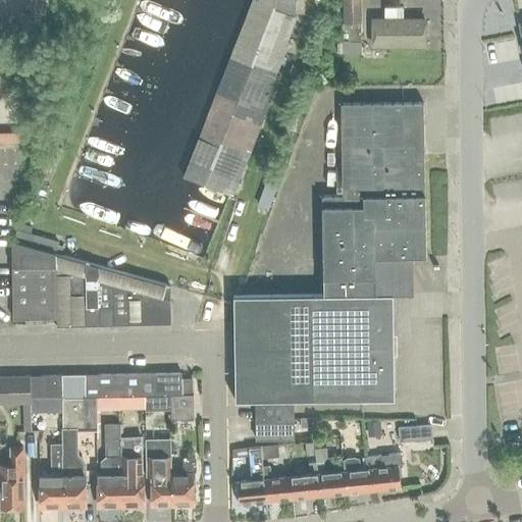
[(252,0),(252,2),(190,161),(183,178),(228,197),(231,198),(239,180),(265,112),(261,110),(288,44),(285,43),(295,18),(292,17),(294,0),(252,0)]
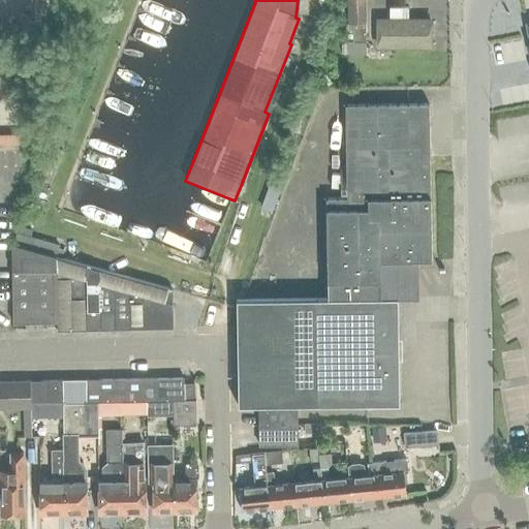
[(367,54),(366,0),(346,0),(347,55),(367,54)]
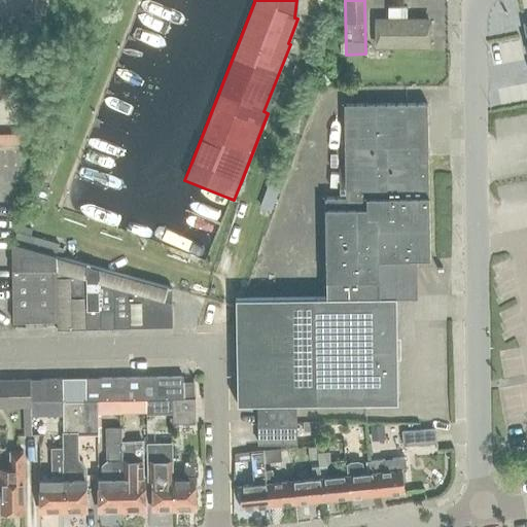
[(388,21),(376,21),(376,48),(429,47),(428,21),(407,21),(388,21)]
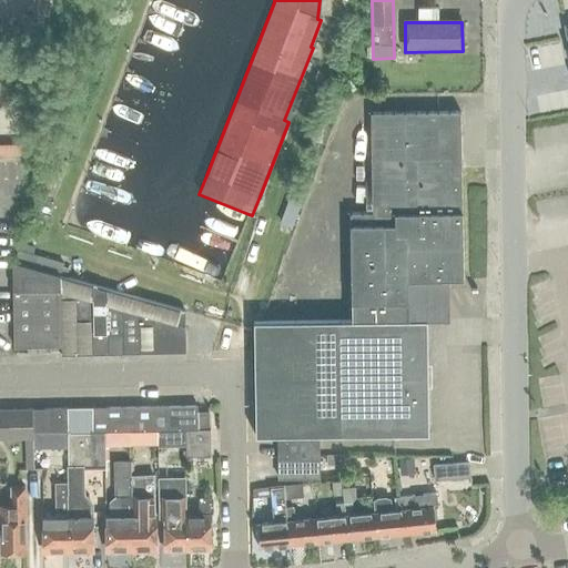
[(261,322),(253,322),(253,351),(254,436),(277,436),(318,435),(428,434),(427,373),(426,320),(434,314),(440,288),(440,280),(448,280),(459,280),(463,280),(462,169),(460,112),(438,112),(371,112),(372,212),(350,212),(351,303),(351,321),(275,322),(261,322)]
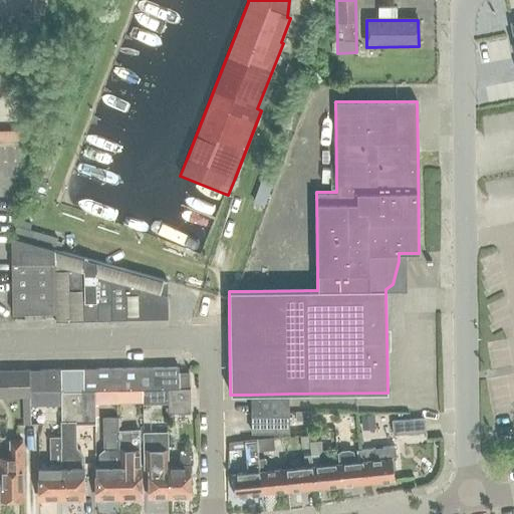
[(261,180),(253,202),(264,206),(272,184),(261,180)]
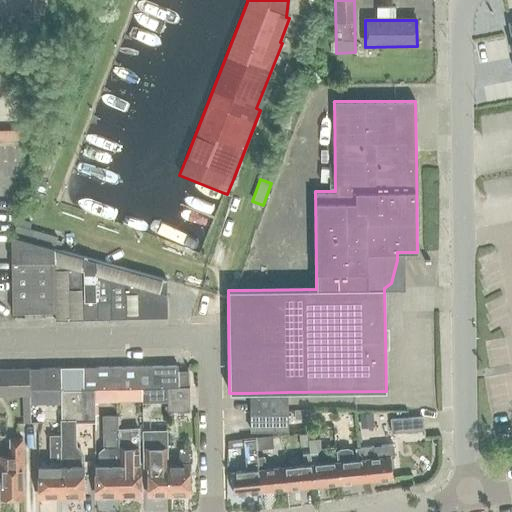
[(16,229),(13,238),(28,242),(31,233),(16,229)]
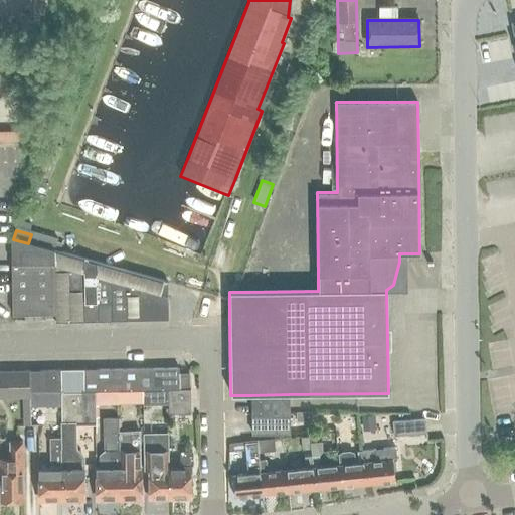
[(50,236),(47,248),(54,250),(57,238),(50,236)]
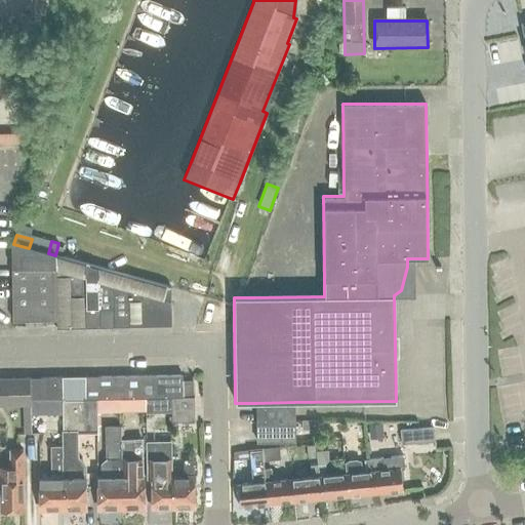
[(29,248),(13,244),(14,321),(56,320),(55,255),(48,253),(29,248)]
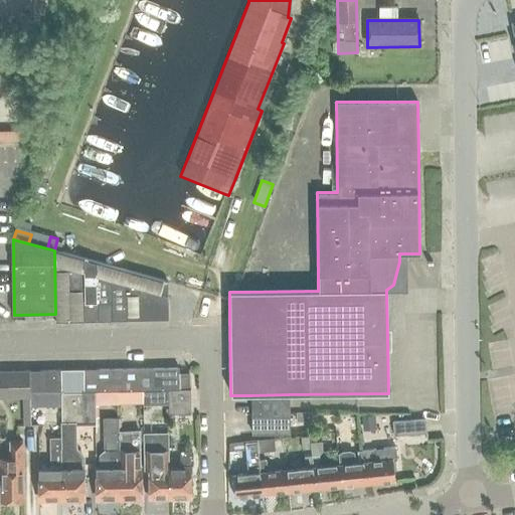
[(82,258),(54,250),(55,314),(55,321),(69,321),(83,321),(82,258)]
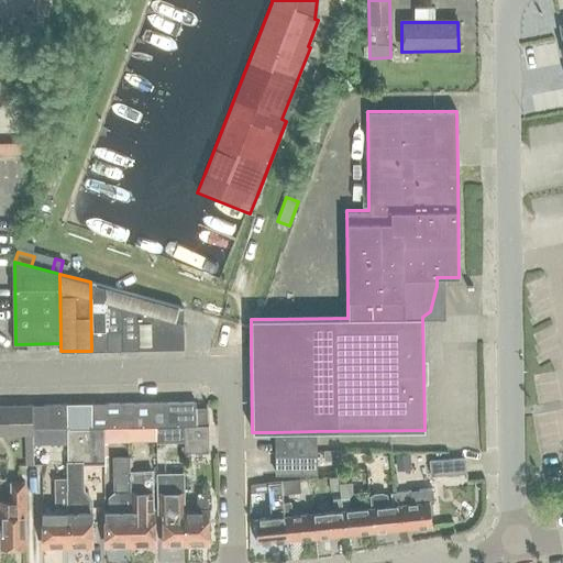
[(107,286),(90,282),(91,351),(108,351),(107,286)]
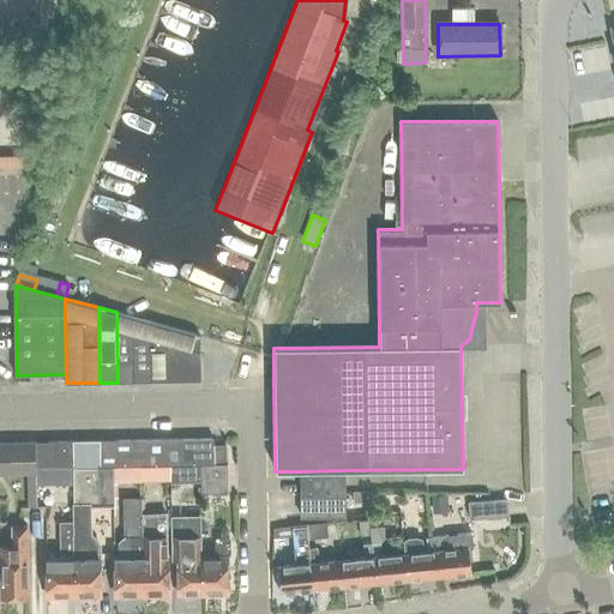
[(133,317),(116,312),(118,383),(134,381),(133,317)]
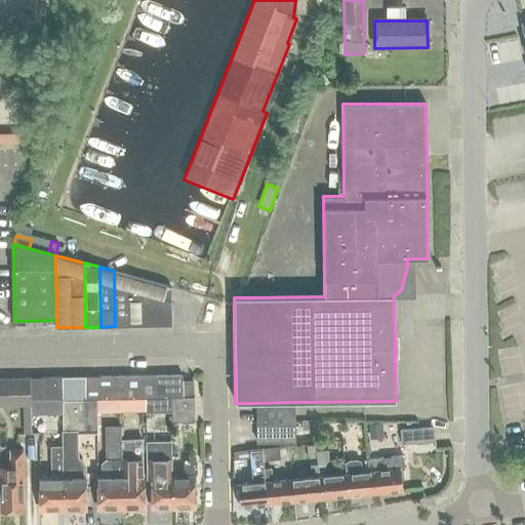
[(114,271),(115,326),(129,326),(128,275),(114,271)]
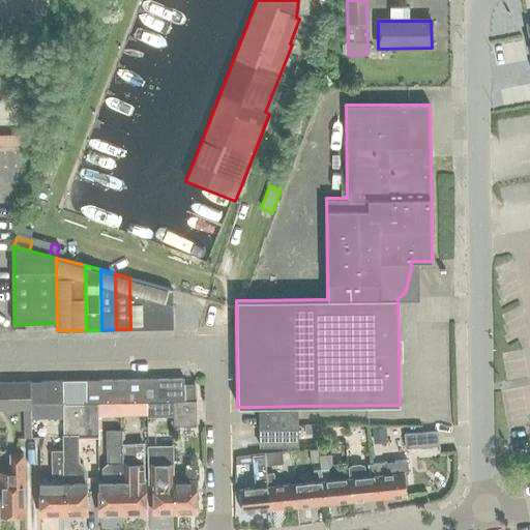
[(144,282),(129,277),(130,329),(145,329),(144,282)]
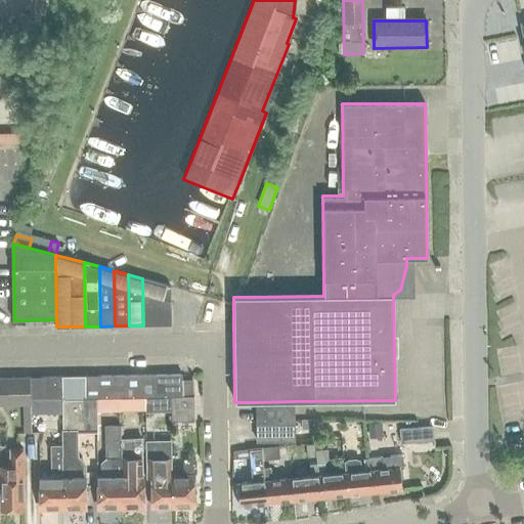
[(157,281),(142,278),(143,325),(158,325),(157,281)]
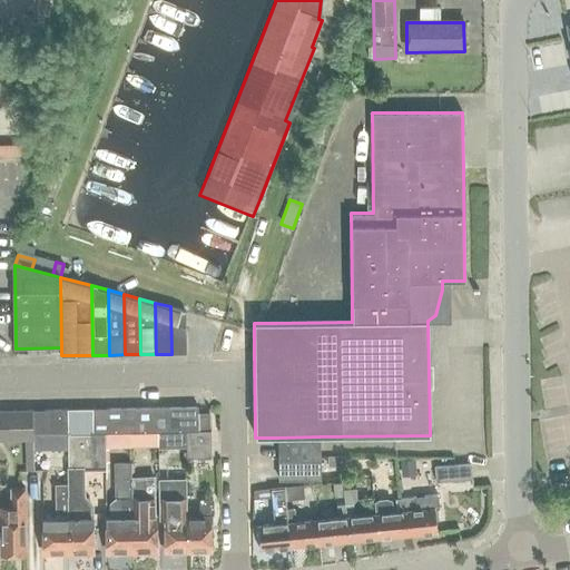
[(187,311),(170,306),(172,354),(187,353),(187,311)]
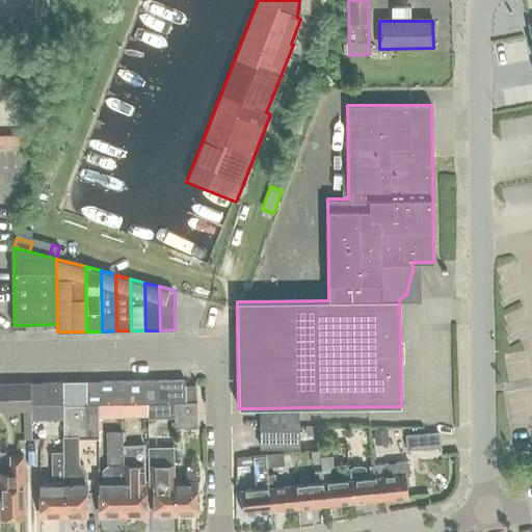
[(141,403),(156,403),(156,380),(143,381),(143,393),(140,394),(141,403)]
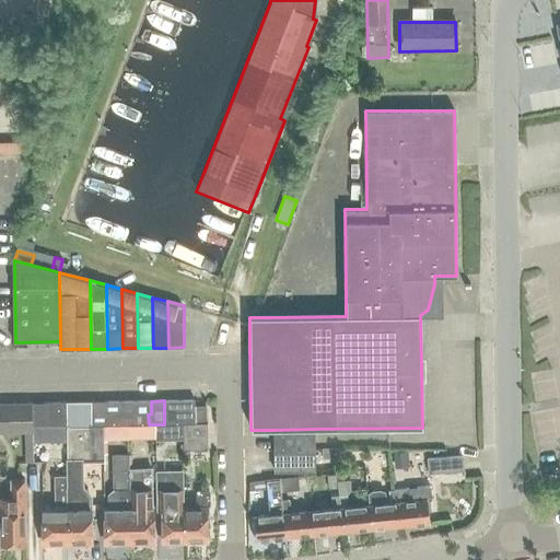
[(164,424),(178,423),(177,413),(181,412),(181,400),(164,400),(164,424)]
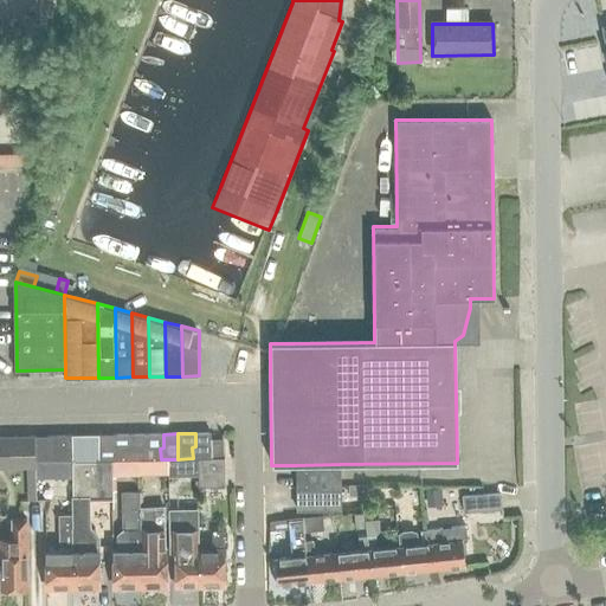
[(198,458),(210,458),(208,440),(208,433),(195,433),(195,446),(192,447),(193,458),(198,458)]
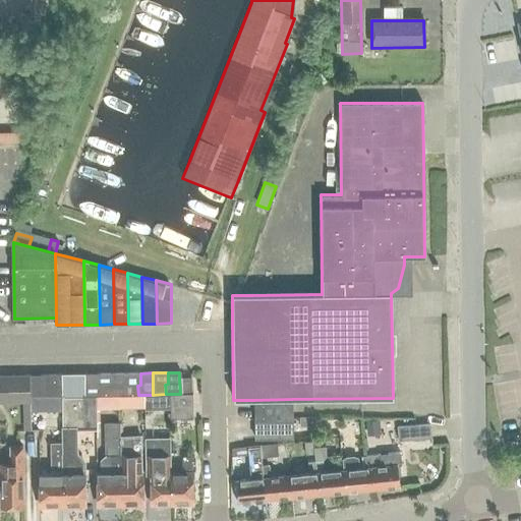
[(98,396),(111,396),(110,386),(113,385),(113,373),(98,374),(98,396)]
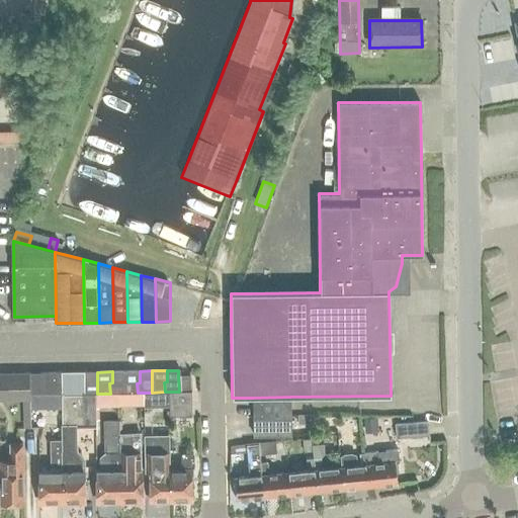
[(110,394),(124,393),(124,371),(112,371),(112,382),(109,383),(110,394)]
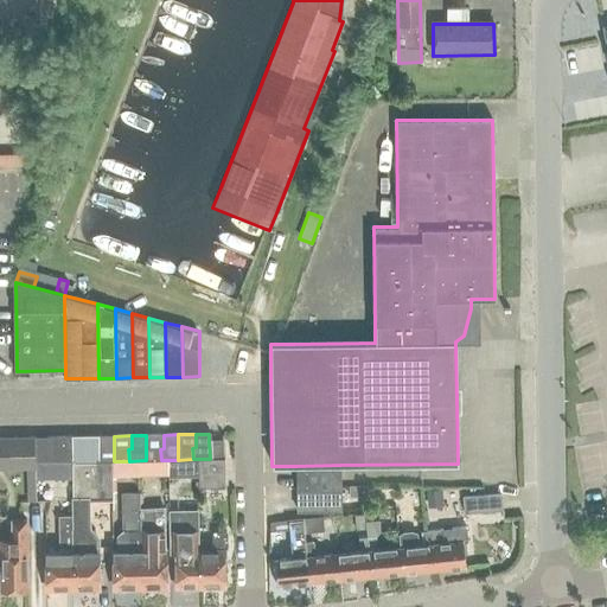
[(146,460),(161,460),(160,449),(164,448),(164,435),(146,435),(146,460)]
